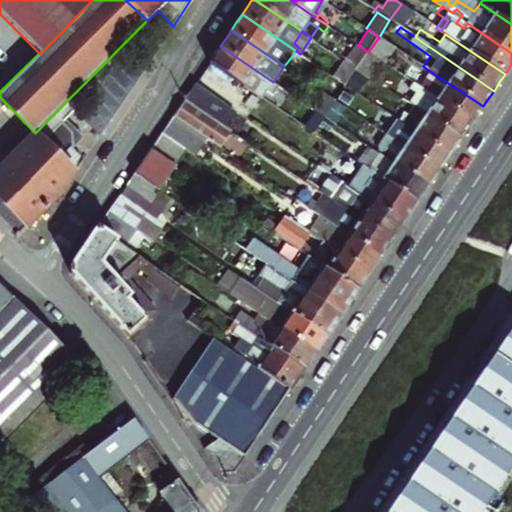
[(379,37),(368,52),(385,64),(396,48),(379,37)]
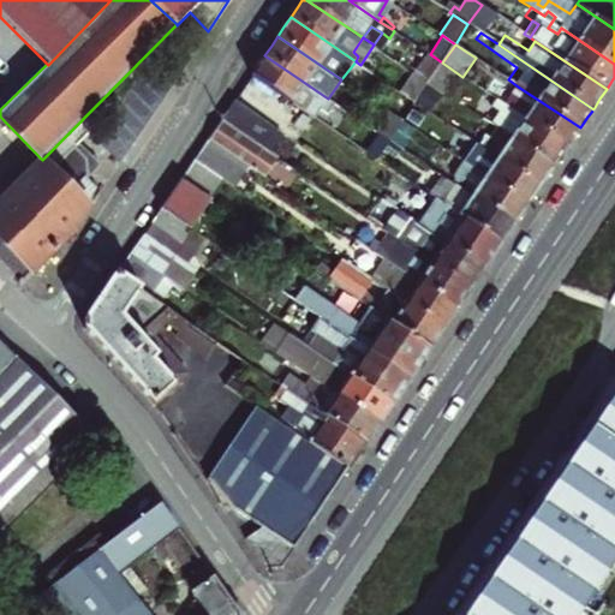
[(430,54),(417,73),(429,82),(442,63),(430,54)]
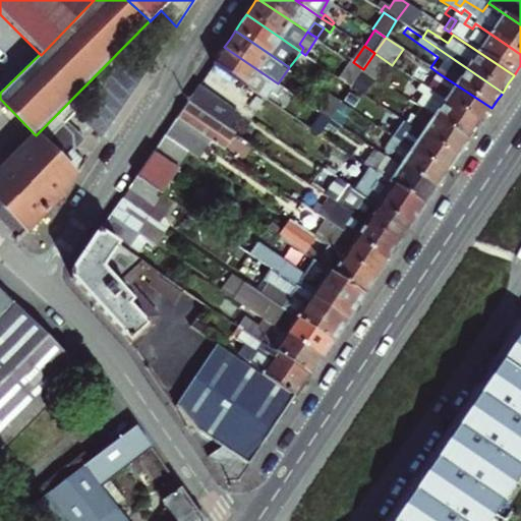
[(284,88),(278,83),(224,47),(218,56),(213,64),(266,101),(271,94),(278,98),(284,88)]
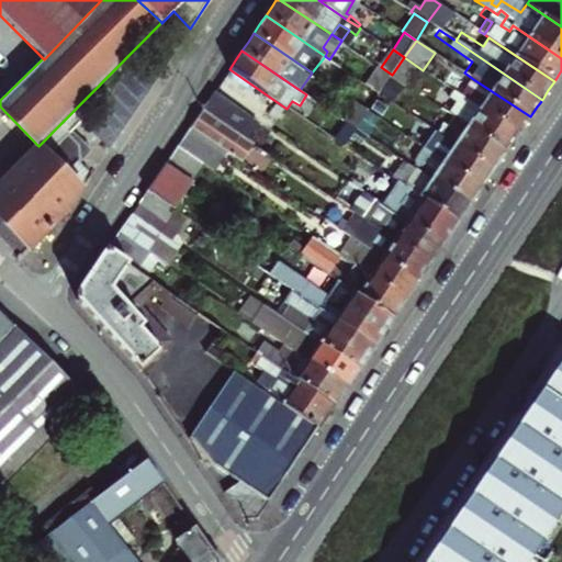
[(423,70),(404,57),(392,75),(405,85),(408,79),(414,83),(423,70)]
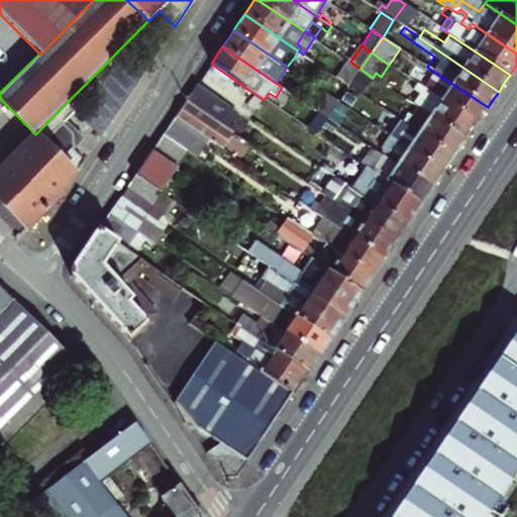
[(339,79),(349,86),(360,69),(350,62),(339,79)]
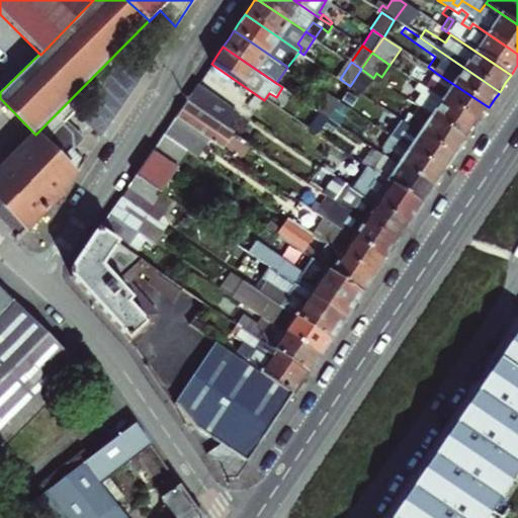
[(373,78),(361,69),(350,86),(362,94),(373,78)]
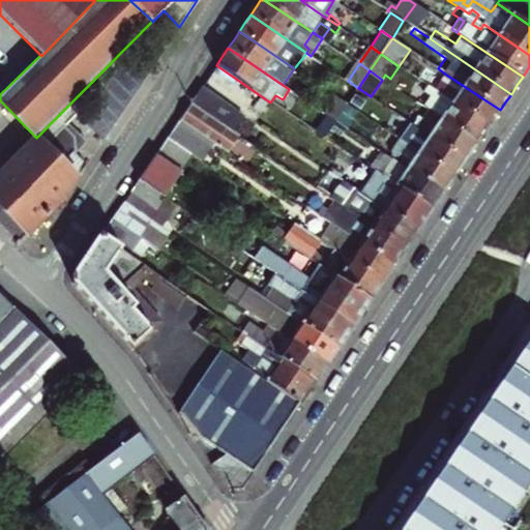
[(500,110),(446,75),(435,91),(489,126),(494,118),(500,110)]
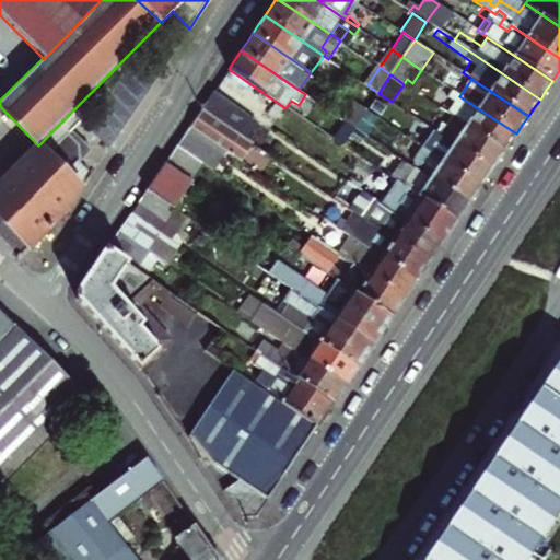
[(366,111),(375,97),(378,93),(368,85),(356,102),(366,111)]
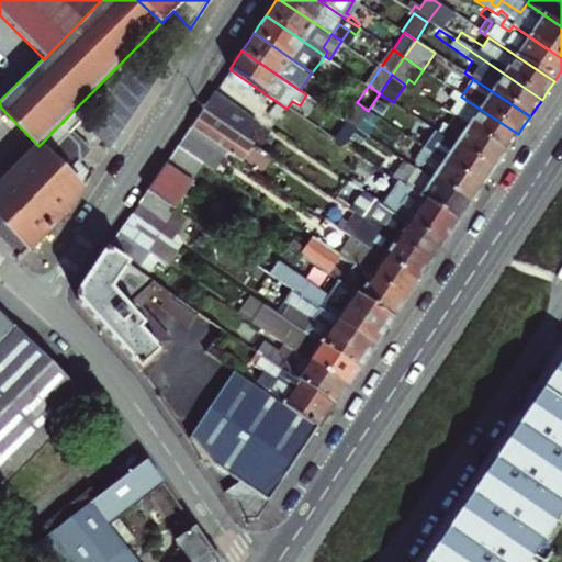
[(245,139),(258,121),(214,91),(202,110),(245,139)]
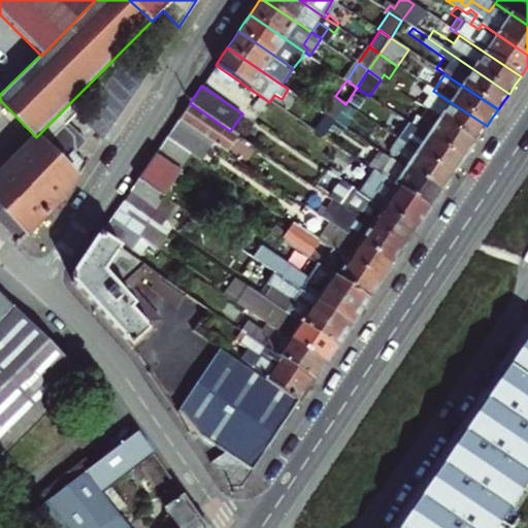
[(487,126),(433,91),(426,86),(422,92),(429,96),(428,98),(432,101),(427,110),(475,143),(481,134),(487,126)]
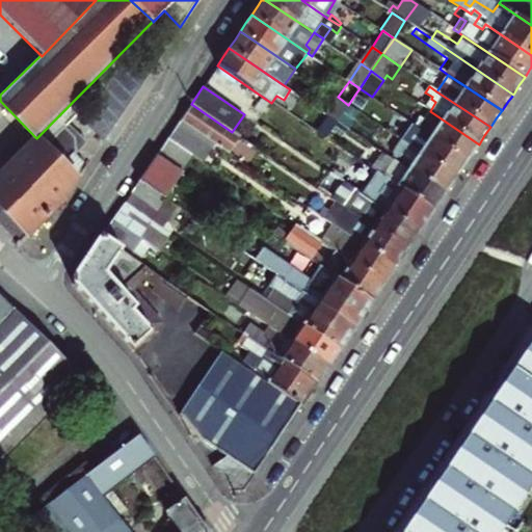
[(360,88),(356,92),(369,101),(372,97),(360,88)]
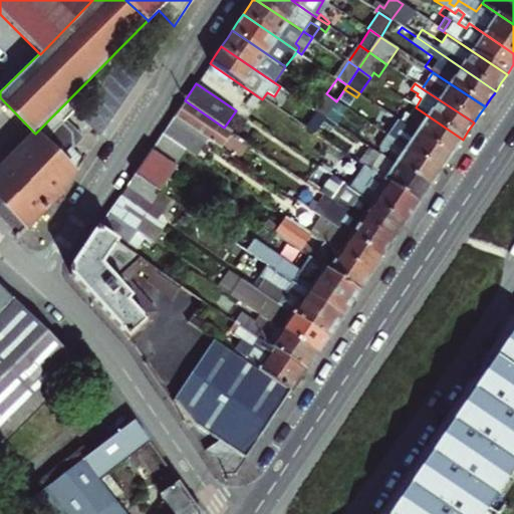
[(356,97),(344,89),(336,101),(348,108),(357,115),(365,103),(356,97)]
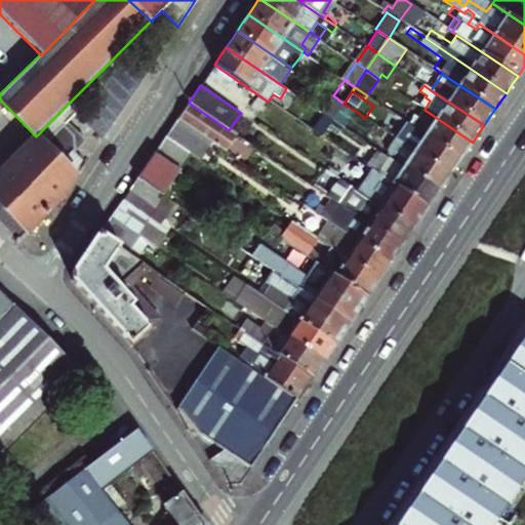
[(332,120),(344,104),(333,95),(322,113),(324,114),(332,120)]
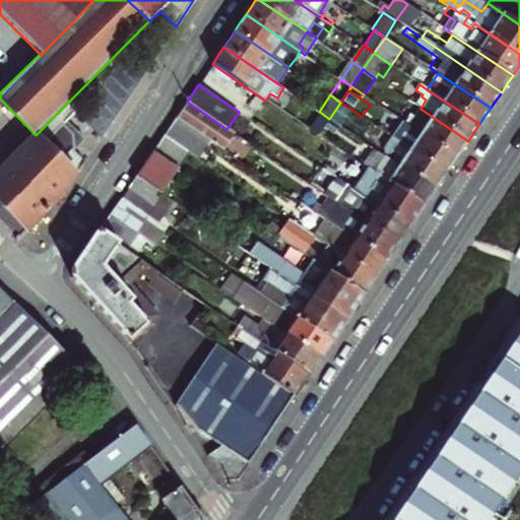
[(426,100),(421,96),(415,105),(420,109),(426,100)]
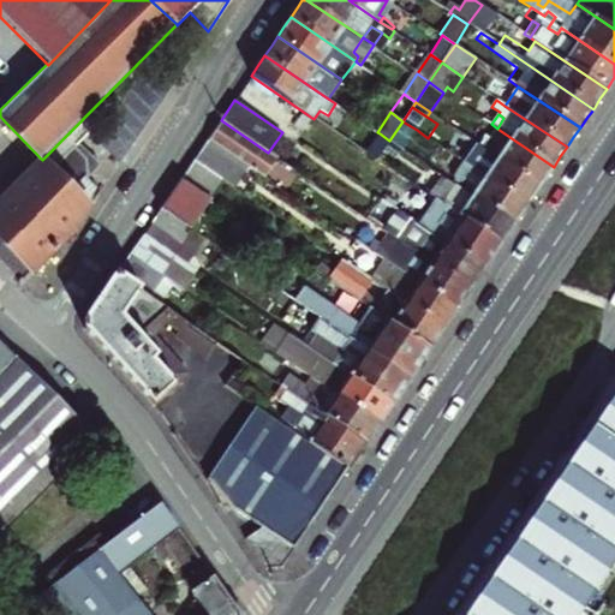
[(268,153),(221,120),(208,139),(248,167),(264,179),(279,159),(268,153)]
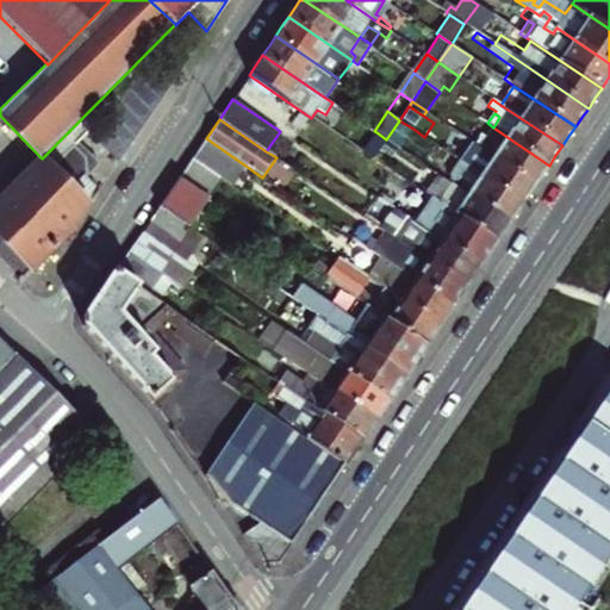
[(386,139),(400,148),(414,129),(399,120),(386,139)]
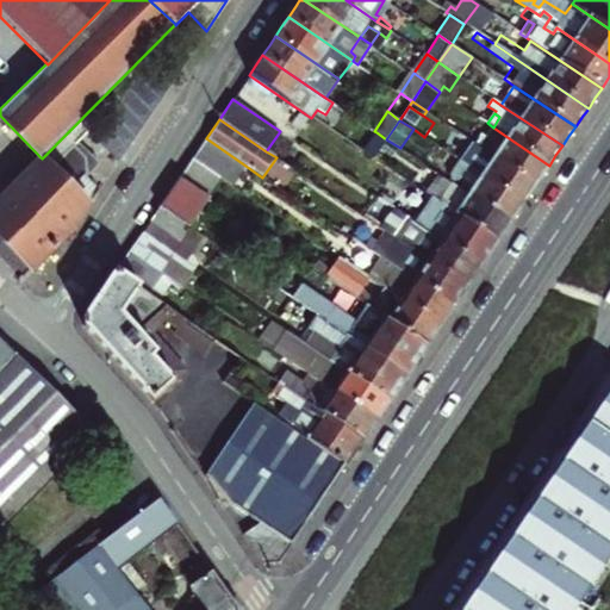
[(89,134),(79,123),(41,162),(0,201),(0,256),(23,280),(69,232),(99,190),(86,178),(85,176),(87,173),(85,157),(74,148),(79,143),(89,134)]
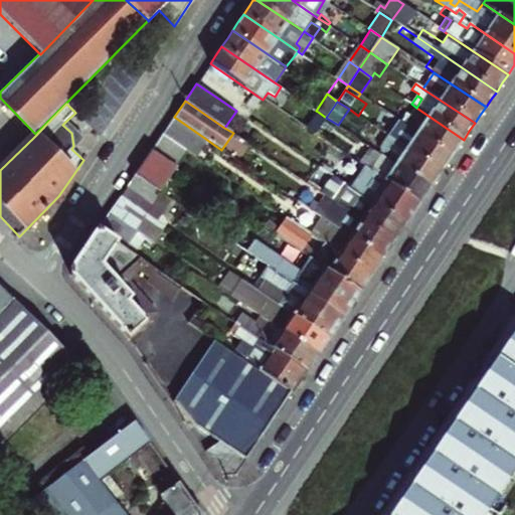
[(409,117),(416,108),(411,104),(405,114),(409,117)]
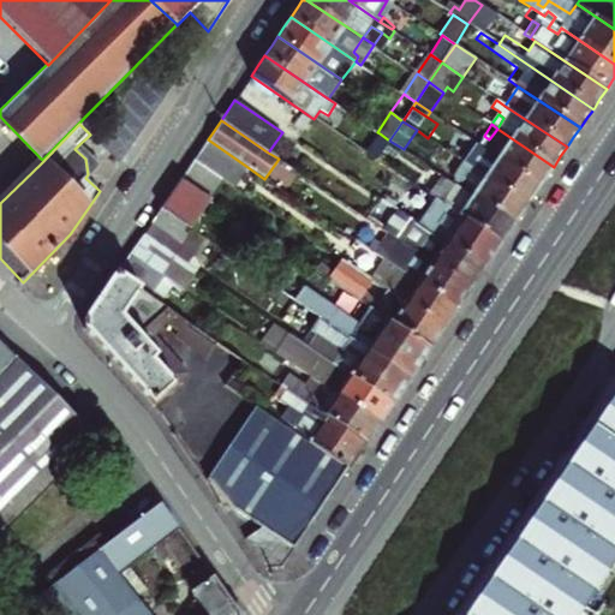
[(478,144),(541,186),(548,175),(554,167),(497,129),(489,139),(484,136),(478,144)]
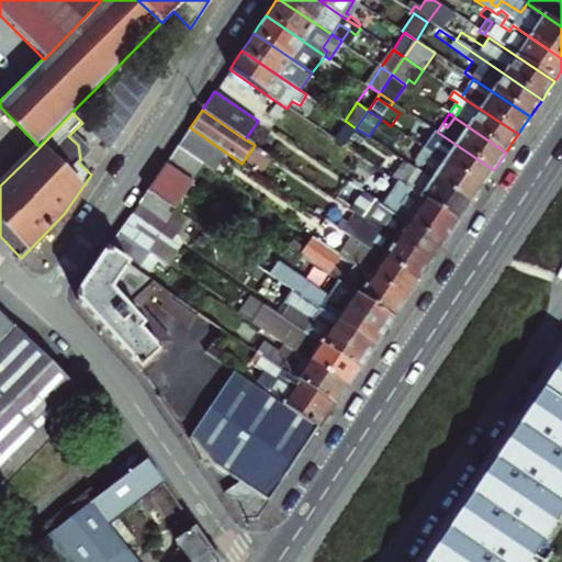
[(344,147),(356,128),(347,122),(335,141),(344,147)]
